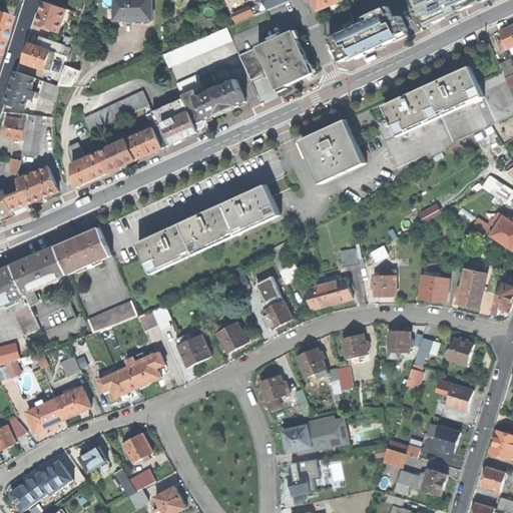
[(115,0),(115,20),(152,20),(152,10),(152,0),(115,0)]
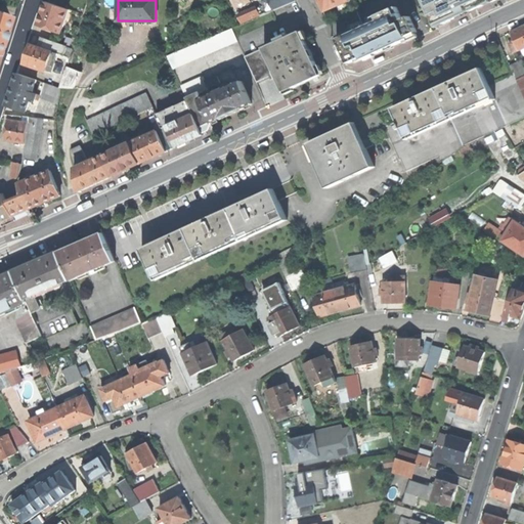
[(230,0),(234,9),(250,3),(249,0),(230,0)]
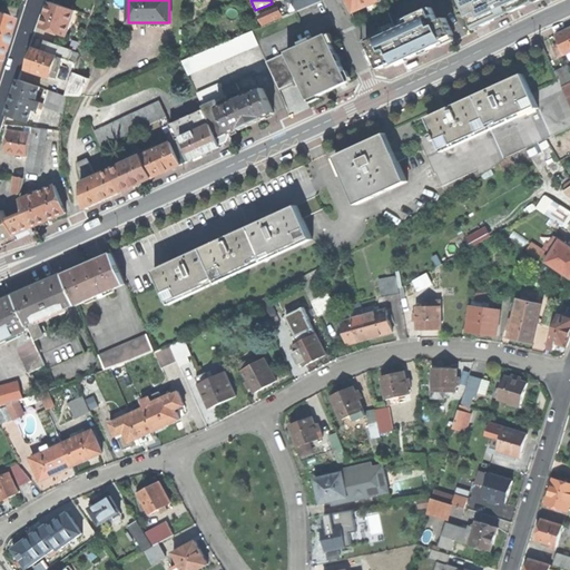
[(292,0),(294,5),(298,12),(321,3),(318,0),(292,0)]
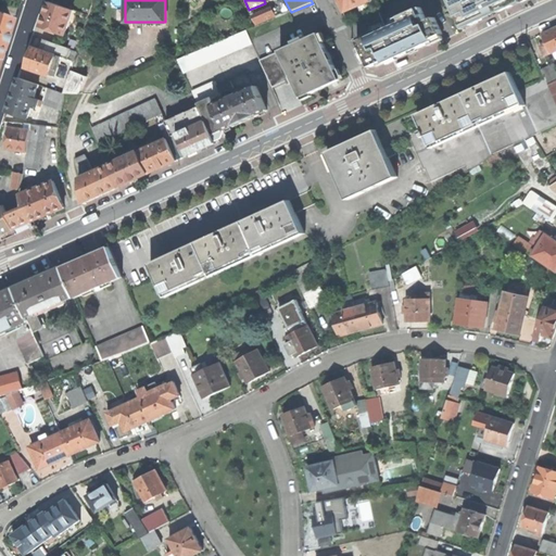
[(339,0),(341,2),(345,13),(371,1),(370,0),(339,0)]
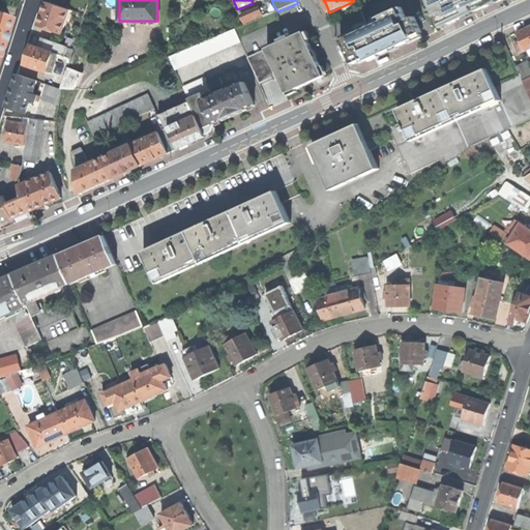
[(431,0),(442,26),(480,8),(498,0),(431,0)]
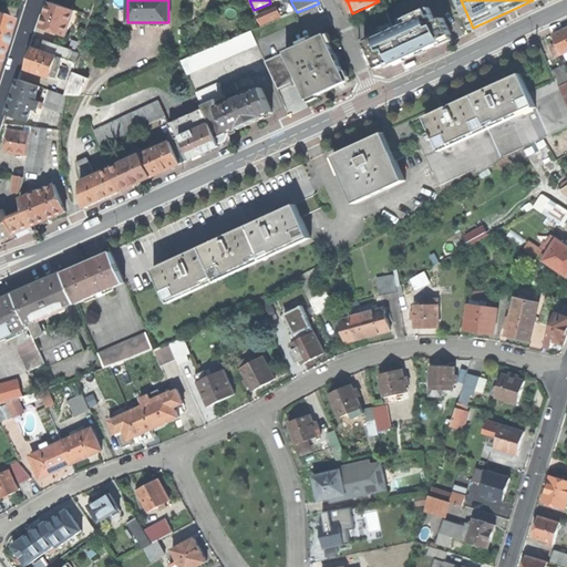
[(42,29),(66,37),(75,12),(51,3),(47,16),(42,29)]
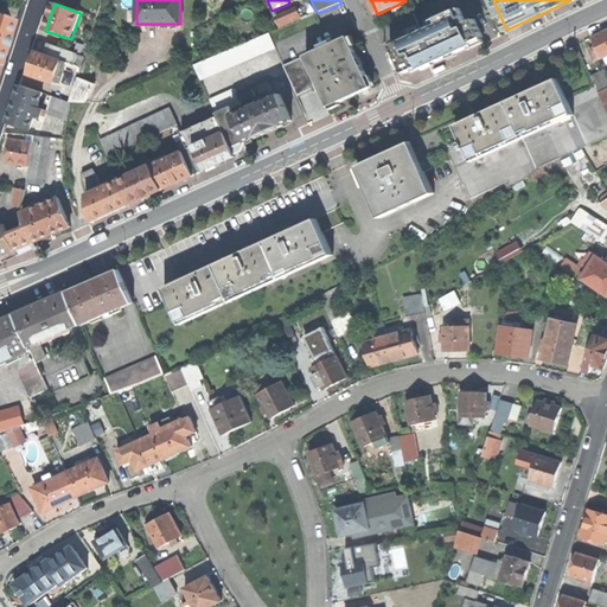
[(301,20),(318,13),(313,5),(276,20),(279,27),(301,19),(301,20)]
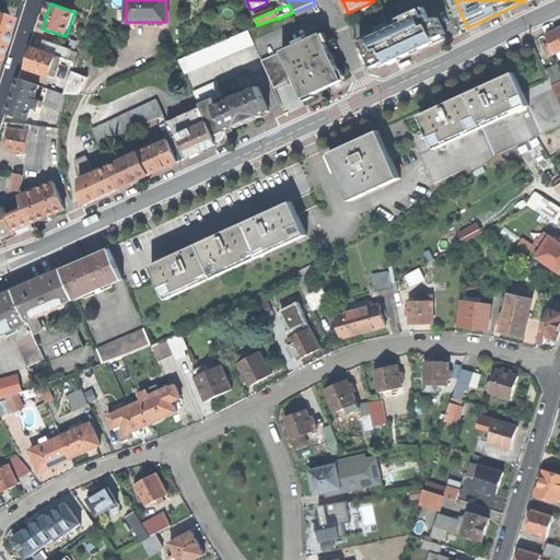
[(366,53),(373,68),(400,55),(401,57),(420,49),(438,42),(436,38),(446,34),(439,18),(431,21),(424,8),(398,19),(399,22),(395,24),(396,26),(389,28),(388,26),(360,39),(365,54),(366,53)]
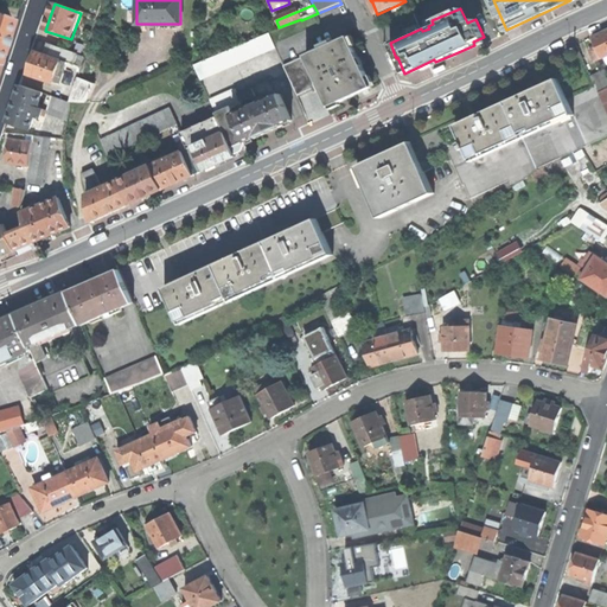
[(382,26),(390,43),(421,29),(414,12),(382,26)]
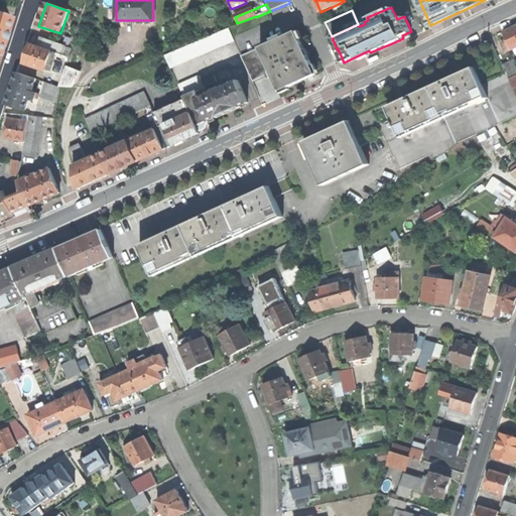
[(0,52),(5,38),(11,17),(0,13),(0,52)]
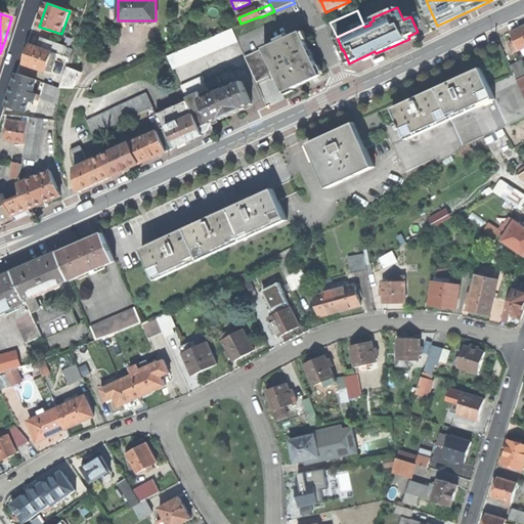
[(519,49),(523,46),(523,25),(511,31),(514,40),(519,49)]
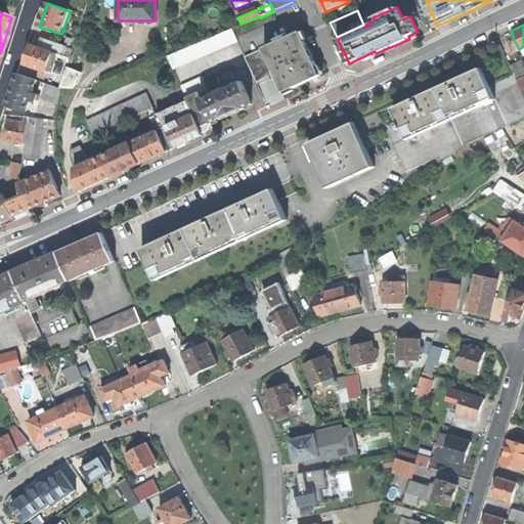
[(168,55),(174,68),(237,41),(232,29),(168,55)]
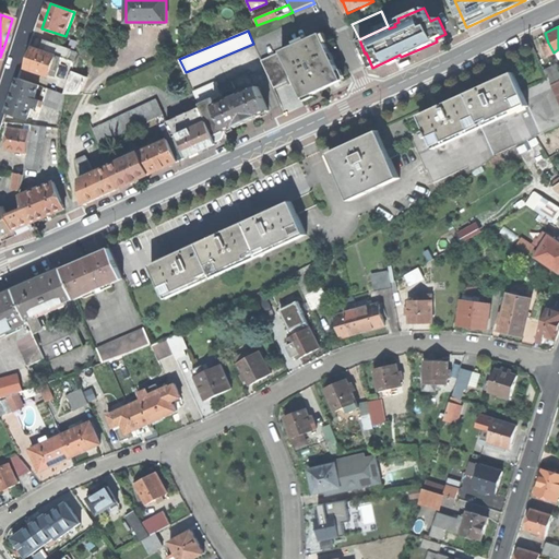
[(294,78),(304,97),(305,97),(304,95),(312,92),(313,93),(344,79),(332,52),(326,42),(325,42),(321,33),(322,32),(322,31),(282,49),(294,78)]
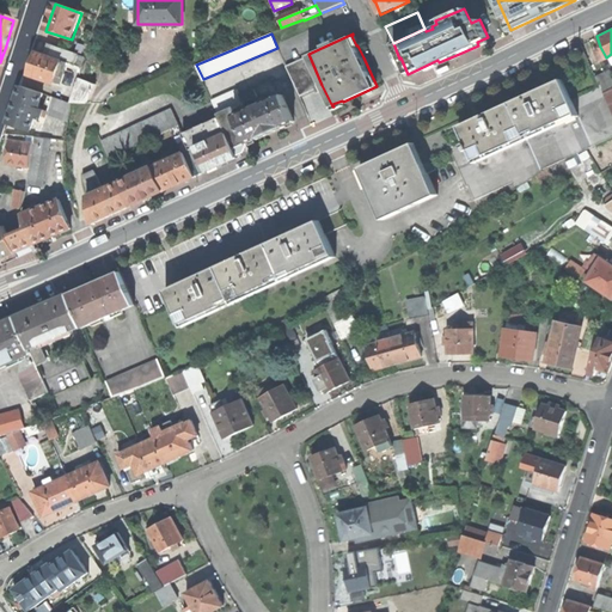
[(41,44),(37,53),(54,59),(56,49),(41,44)]
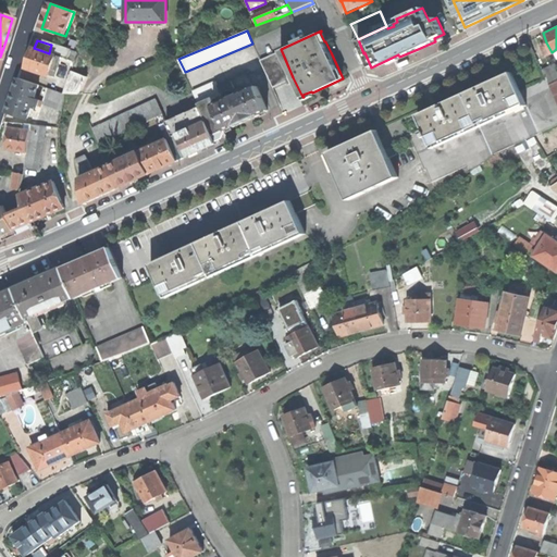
[(545,56),(552,52),(546,42),(541,46),(545,56)]
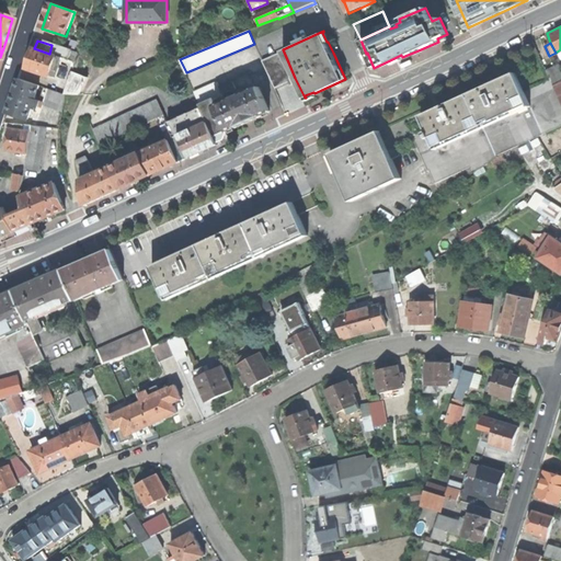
[(73,53),(52,45),(49,54),(58,57),(65,59),(70,60),(73,53)]
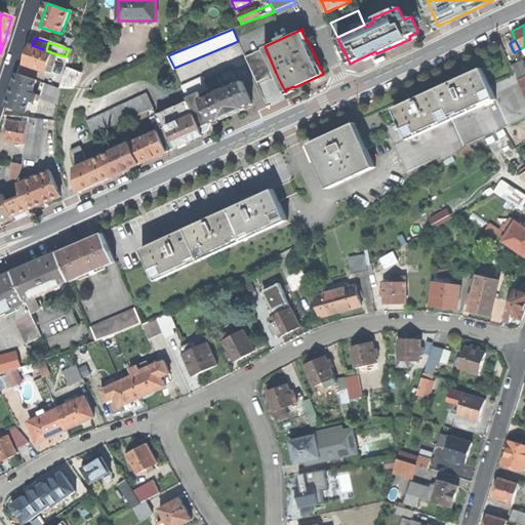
[(26,66),(47,73),(48,72),(54,53),(46,50),(32,45),(29,56),(26,66)]
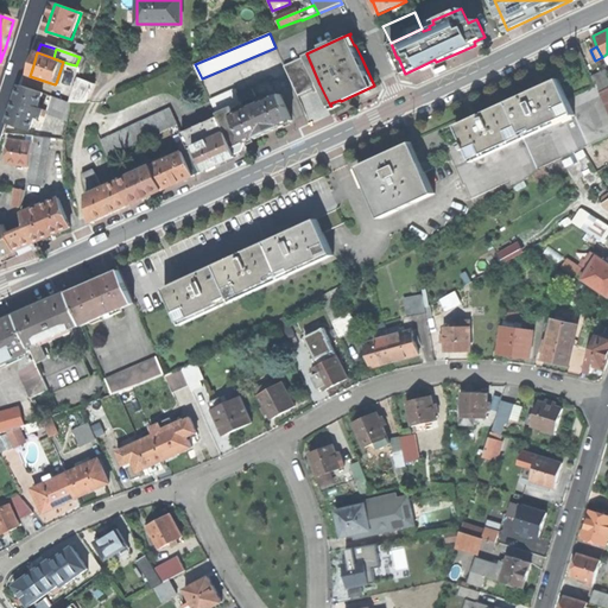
[(298,94),(320,84),(306,54),(284,64),(298,94)]
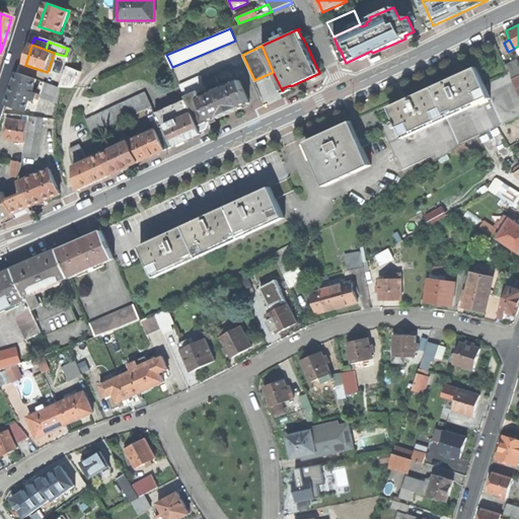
[(60,55),(54,53),(48,71),(54,73),(60,55)]
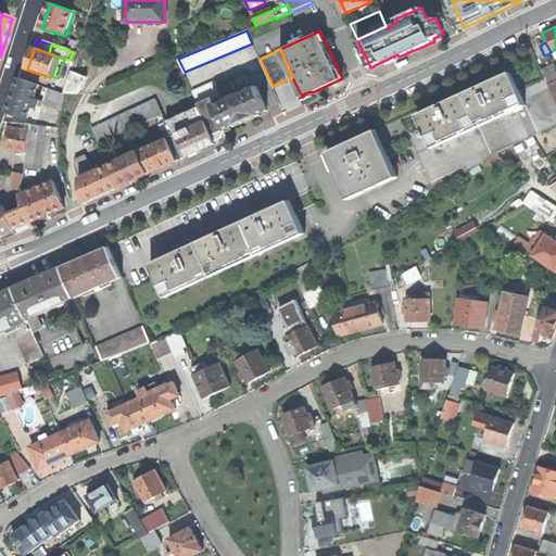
[(541,68),(545,77),(547,84),(555,78),(555,68),(553,63),(541,68)]
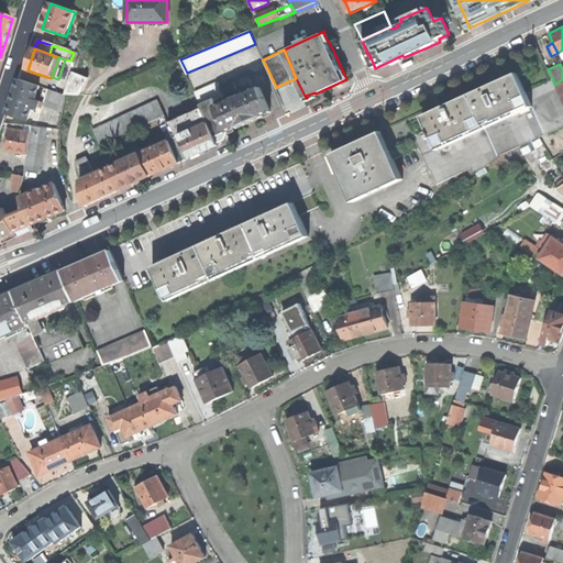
[(492,84),(468,94),(484,128),(531,106),(525,91),(516,73),(492,84)]
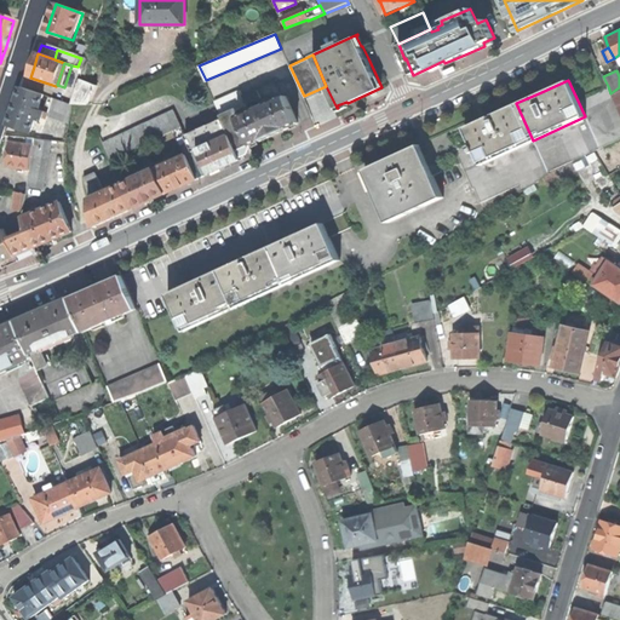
[(80,81),(72,107),(87,107),(96,87),(80,81)]
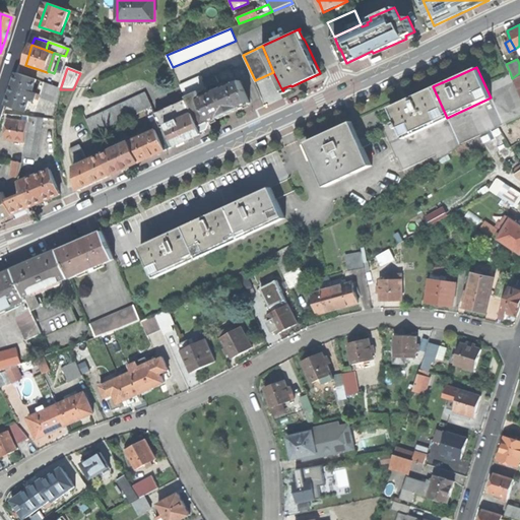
[(510,72),(484,84),(491,98),(447,118),(403,137),(398,126),(396,128),(394,124),(396,122),(395,119),(381,125),(393,152),(395,152),(402,169),(519,115),(519,95),(512,78),(510,72)]
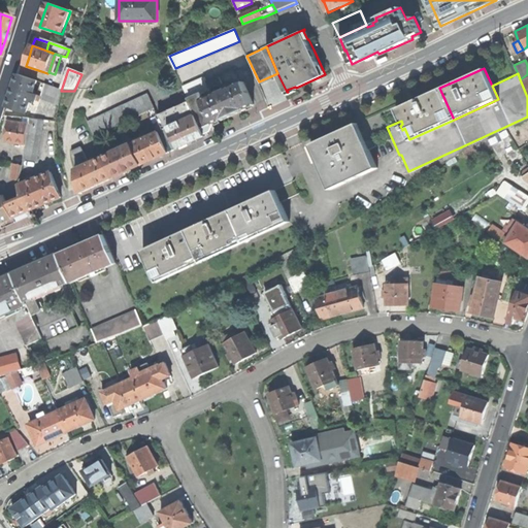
[(6,107),(26,113),(30,103),(32,95),(37,81),(18,75),(11,92),(6,107)]
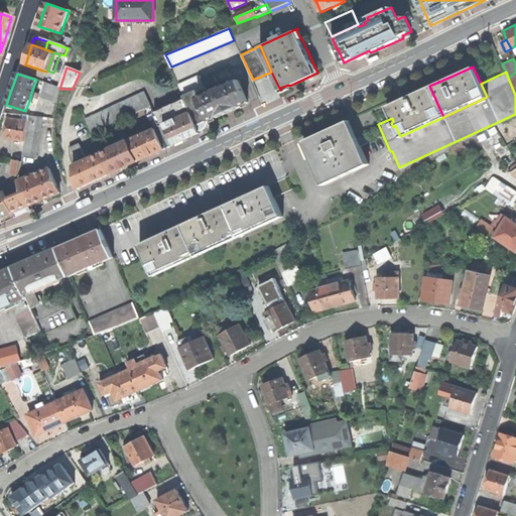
[(214,74),(202,79),(205,86),(217,81),(214,74)]
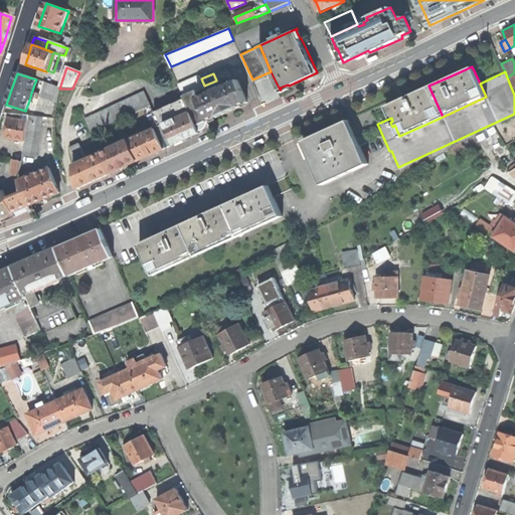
[(178,84),(183,97),(194,92),(204,87),(204,86),(201,78),(199,74),(178,84)]
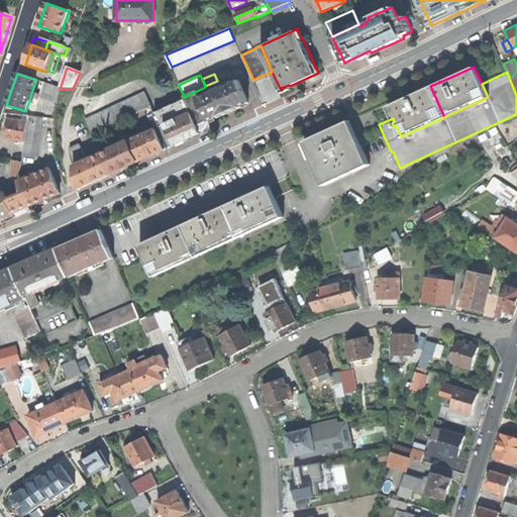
[(238,79),(198,97),(208,120),(216,116),(217,117),(229,111),(241,106),(240,105),(248,101),(238,79)]
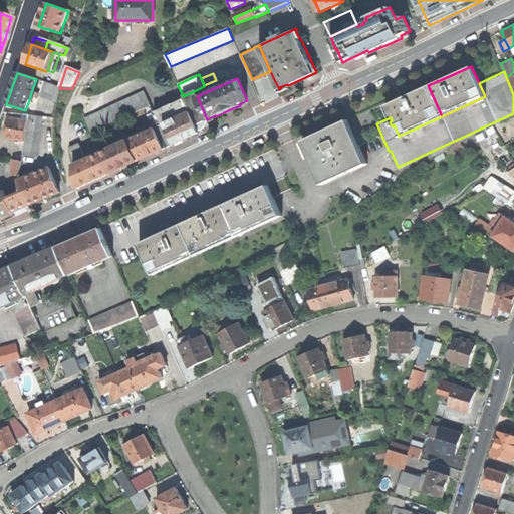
[(39,96),(58,102),(59,88),(44,82),(39,96)]
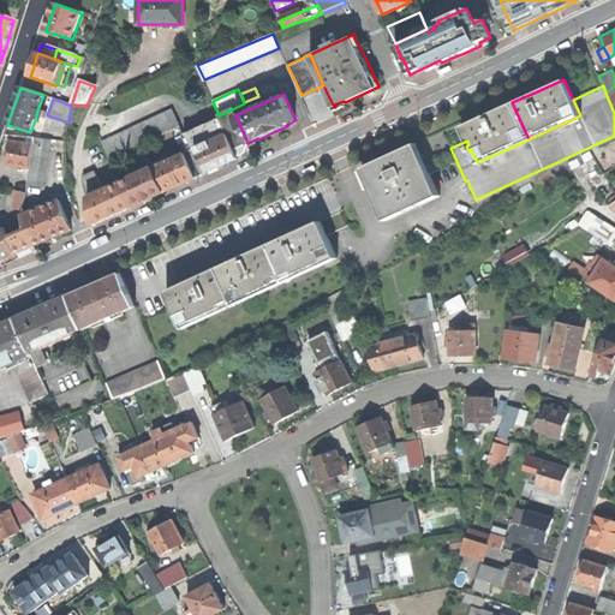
[(485,114),(460,126),(467,141),(469,144),(471,149),(477,162),(529,139),(512,102),(485,114)]
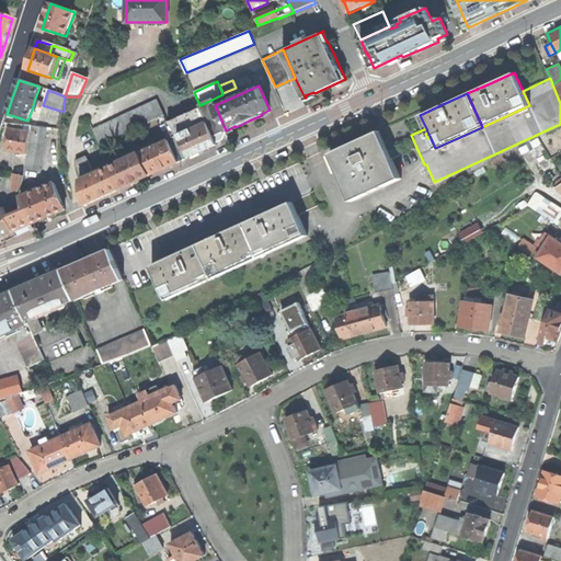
[(199,105),(201,106),(207,122),(214,136),(226,130),(215,105),(212,100),(199,105)]
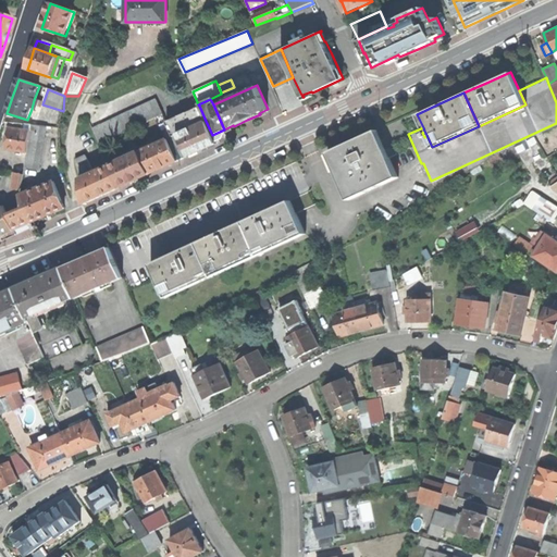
[(93,133),(99,146),(163,116),(157,102),(93,133)]
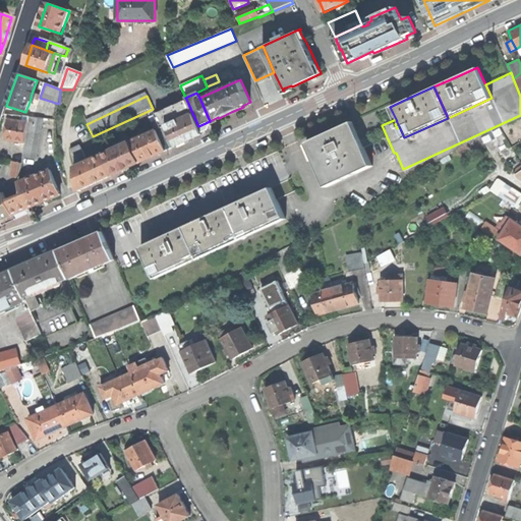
[(155,113),(161,127),(166,125),(192,113),(186,99),(155,113)]
